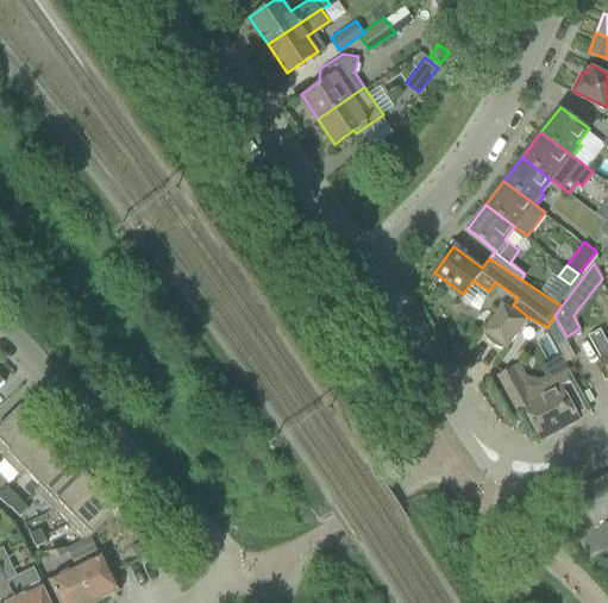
[(512,307),(503,301),(483,328),(486,330),(484,332),(487,335),(490,339),(494,341),(499,344),(503,346),(505,344),(507,345),(527,316),(513,305),(512,307)]
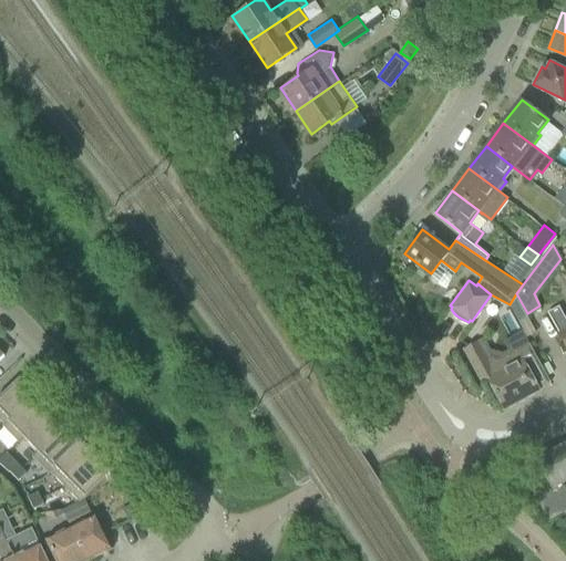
[(565,317),(558,303),(548,309),(565,341),(565,317)]
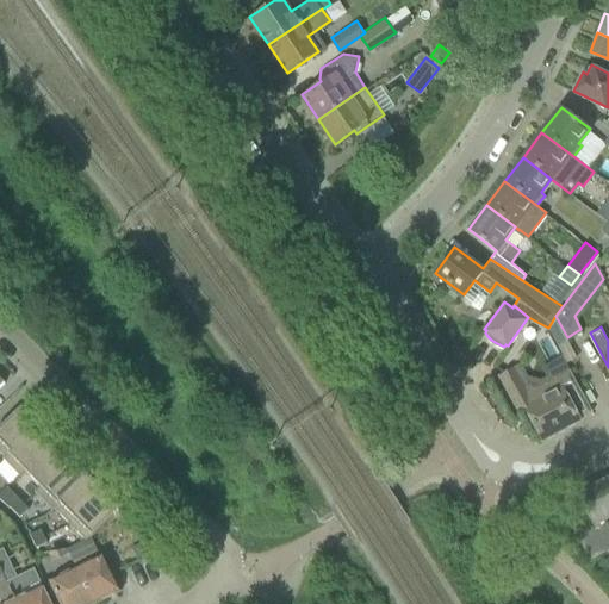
[(514,366),(499,373),(519,409),(524,406),(542,439),(580,418),(576,410),(589,403),(571,371),(545,385),(532,380),(524,385),(514,366)]
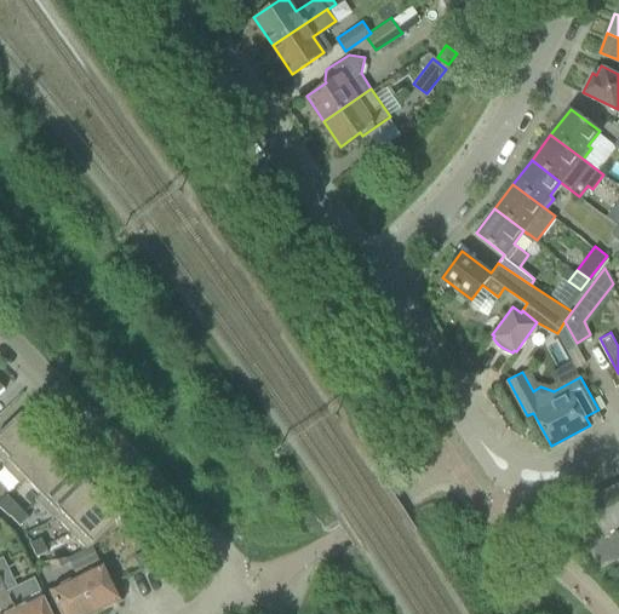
[(38,431),(40,430),(22,412),(0,432),(0,457),(5,462),(38,431)]
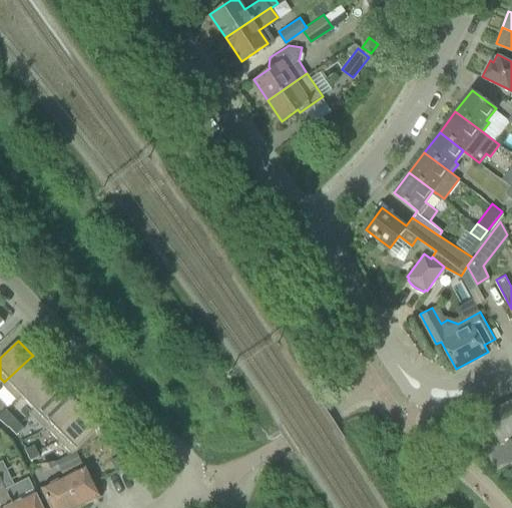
[(4,382),(2,383),(17,399),(21,394),(44,371),(31,357),(4,382)]
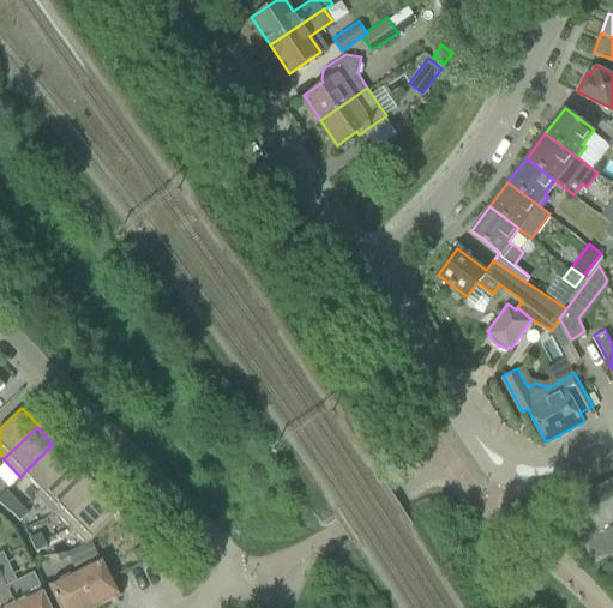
[(70,461),(53,444),(25,471),(40,487),(41,488),(70,461)]
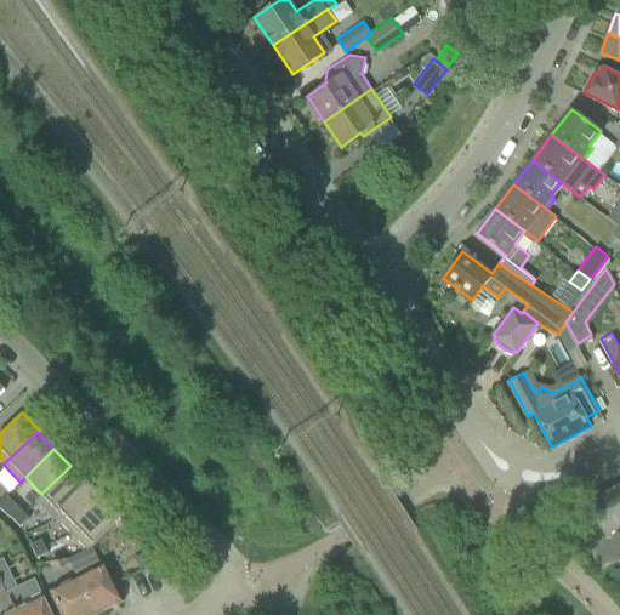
[(41,494),(40,493),(35,497),(53,516),(55,514),(55,513),(86,483),(86,482),(70,466),(41,494)]
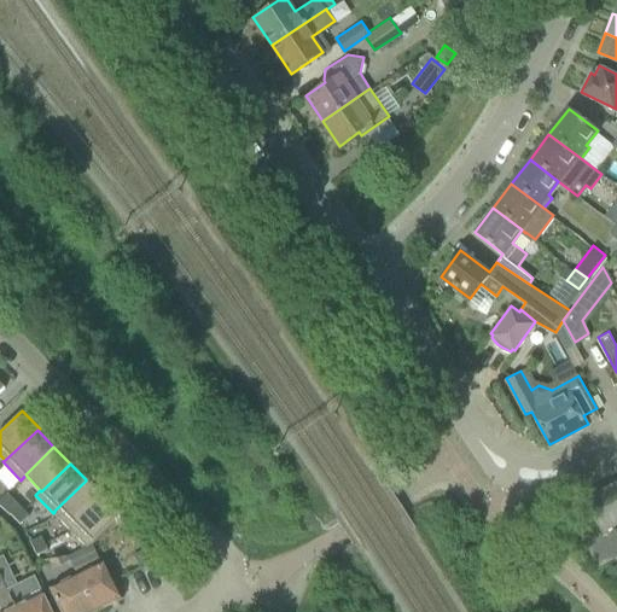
[(87,478),(86,479),(86,481),(54,511),(54,512),(70,529),(104,495),(87,478)]
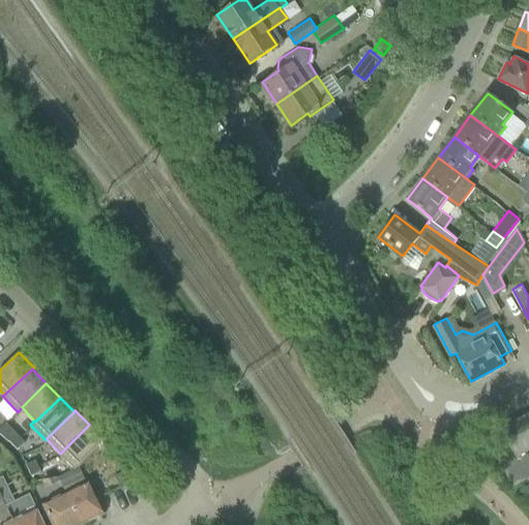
[(528,453),(526,449),(528,447),(528,431),(522,417),(501,429),(510,446),(496,455),(511,484),(526,476),(528,480),(528,453)]
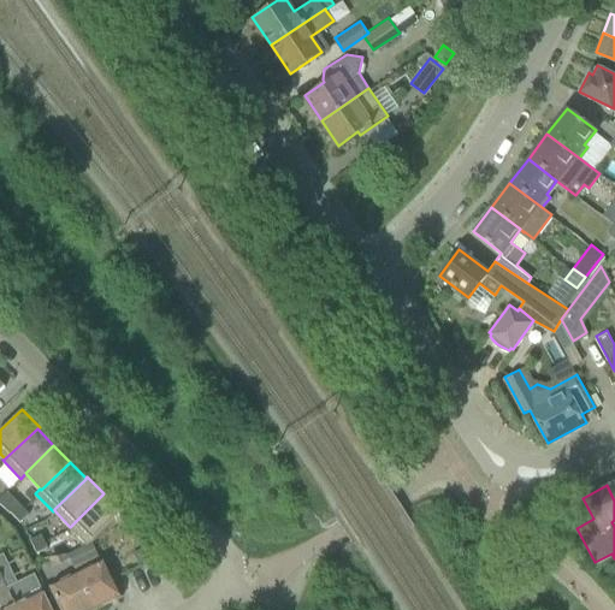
[(120,511),(104,493),(70,527),(86,543),(93,539),(120,511)]
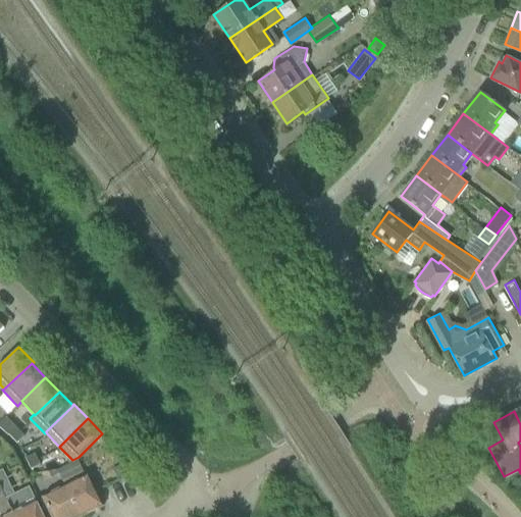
[(12,436),(20,429),(15,424),(8,431),(12,436)]
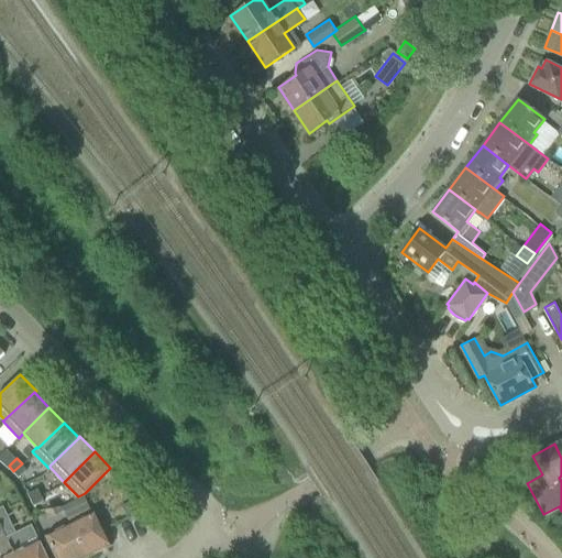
[(22,463),(13,471),(19,476),(26,468),(22,463)]
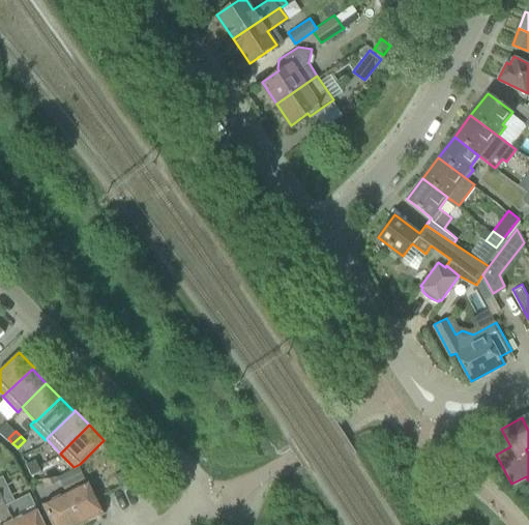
[(29,468),(37,464),(35,459),(26,463),(29,468)]
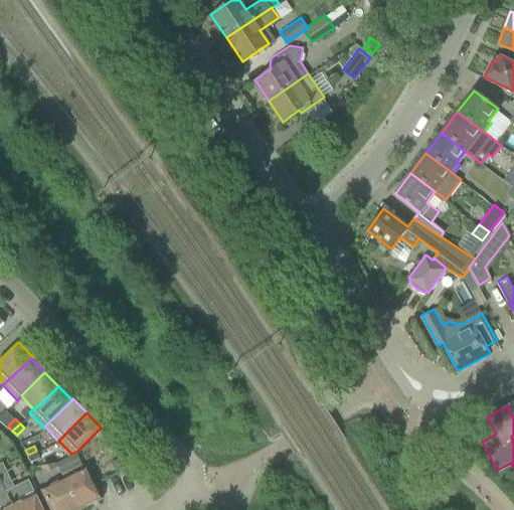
[(36,451),(28,455),(30,461),(39,456),(36,451)]
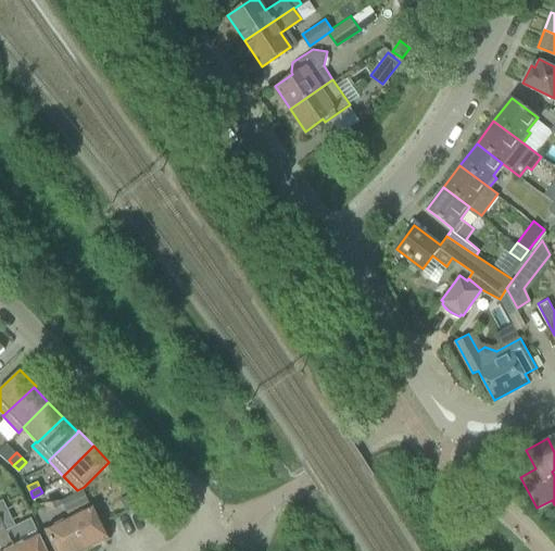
[(128,491),(120,497),(124,504),(134,499),(128,491)]
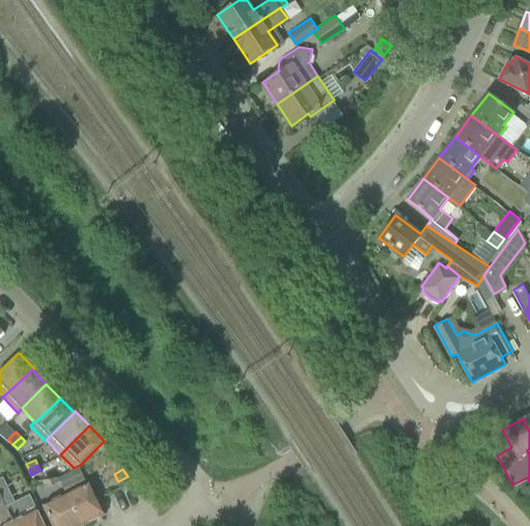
[(1,473),(0,473),(0,493),(3,500),(11,496),(14,495),(7,481),(6,482),(1,473)]
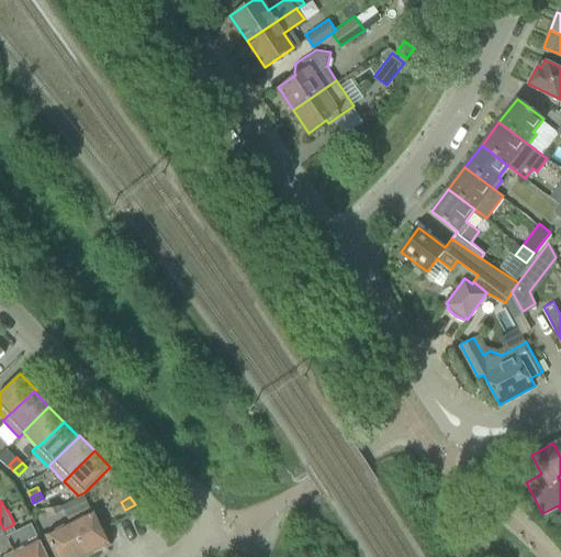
[(96,510),(70,522),(87,555),(111,543),(96,510)]
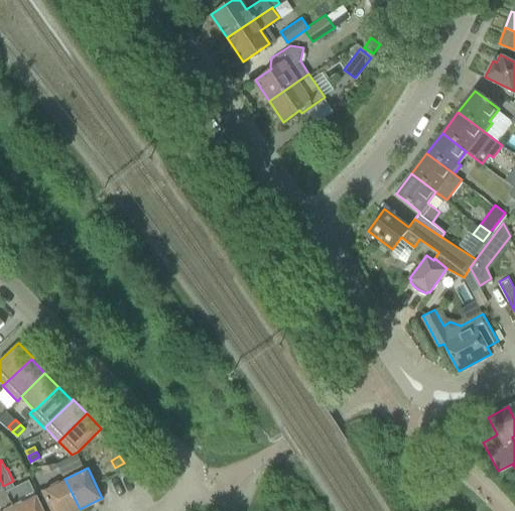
[(0,479),(0,500),(5,510),(2,510),(15,510),(6,491),(3,486),(0,479)]
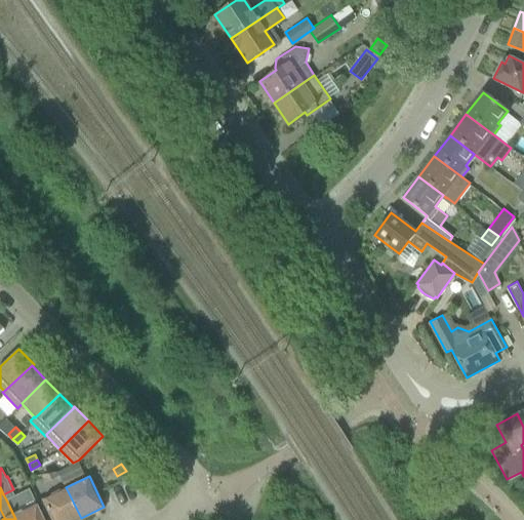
[(75,519),(81,518),(66,487),(43,498),(53,519),(75,519)]
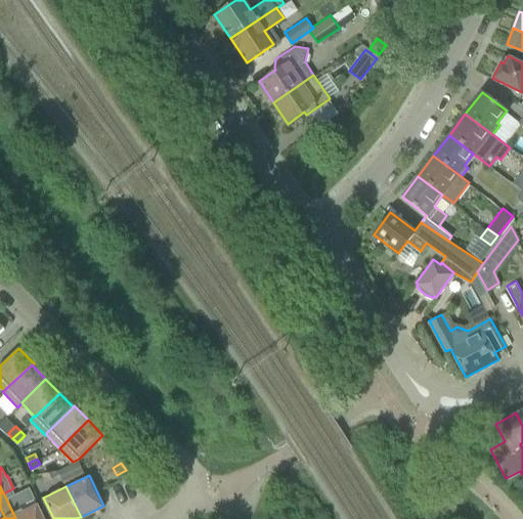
[(29,487),(6,499),(15,518),(44,518),(36,503),(29,487)]
